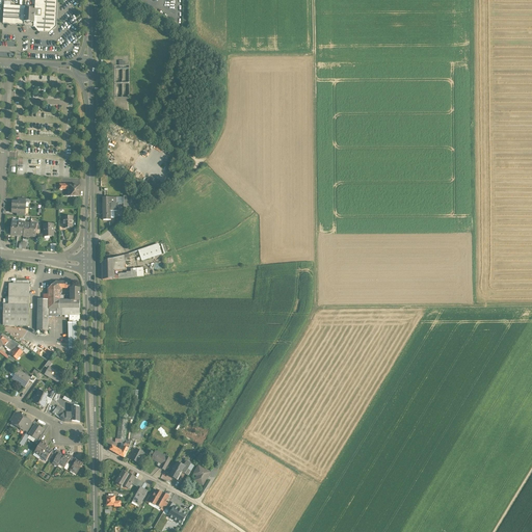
[(55,0),(35,0),(35,7),(34,26),(40,31),(49,32),(55,27),(56,1),(55,0)]
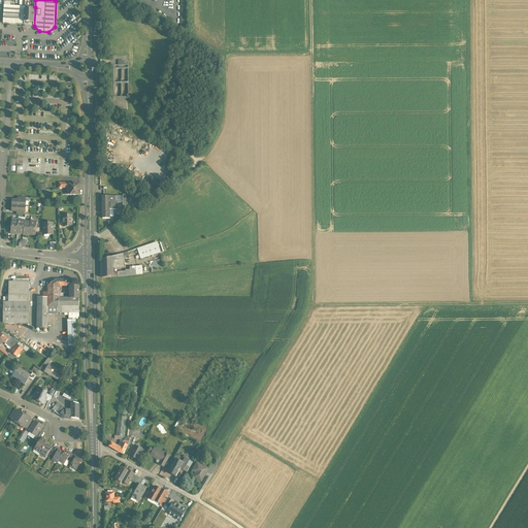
[(35,7),(10,6),(10,2),(4,2),(3,24),(34,26),(35,7)]
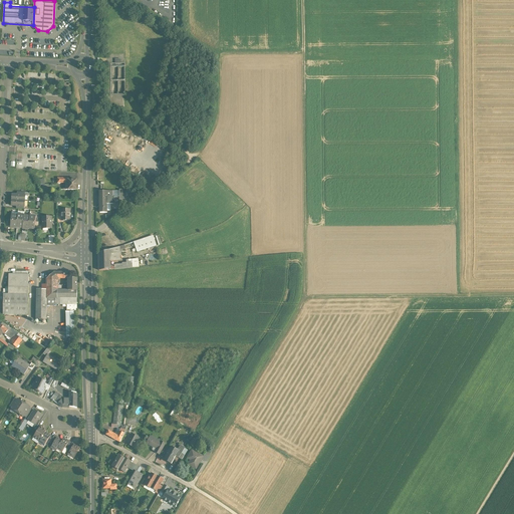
[(131,108),(125,52),(106,52),(106,91),(131,108)]
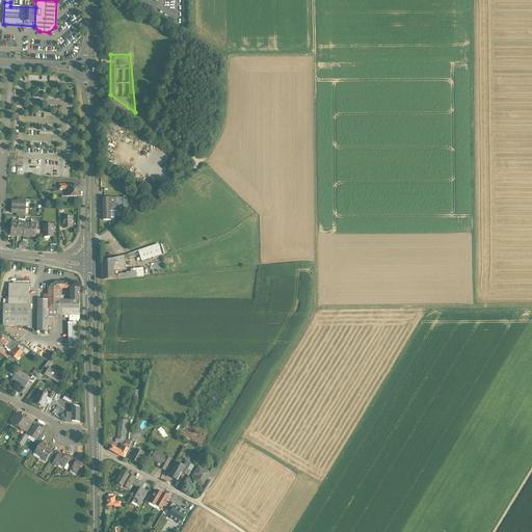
[(80,196),(79,186),(71,186),(71,189),(69,189),(69,196),(71,196),(80,196)]
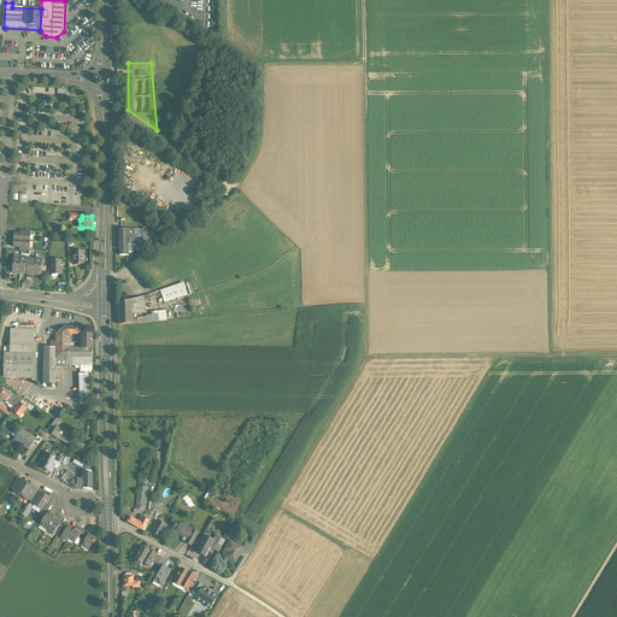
[(135,230),(119,230),(119,256),(128,256),(128,250),(128,245),(133,245),(135,245),(139,245),(139,251),(144,250),(144,240),(144,236),(135,236),(135,230)]
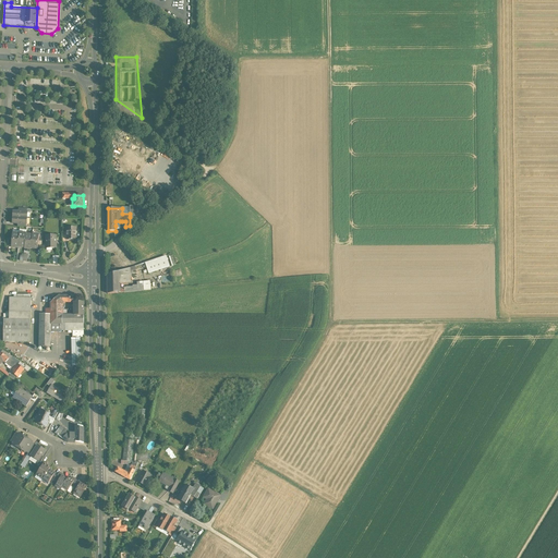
[(56,235),(46,235),(46,249),(56,249),(56,235)]
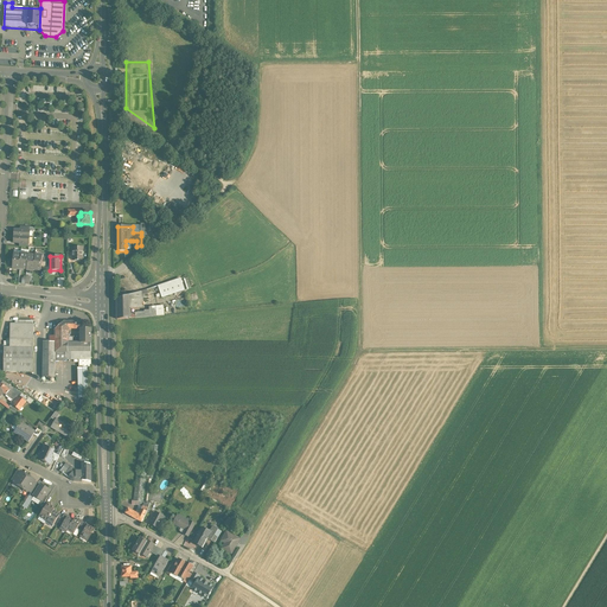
[(180,279),(157,286),(161,298),(184,291),(180,279)]
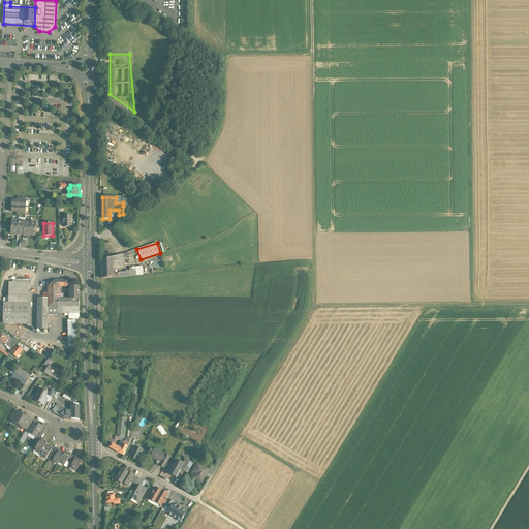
[(127,252),(112,257),(113,269),(123,268),(123,257),(128,255),(127,252)]
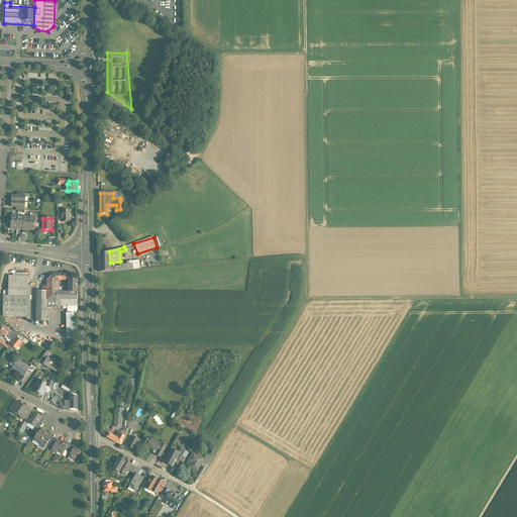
[(109,251),(99,254),(99,263),(110,263),(109,251)]
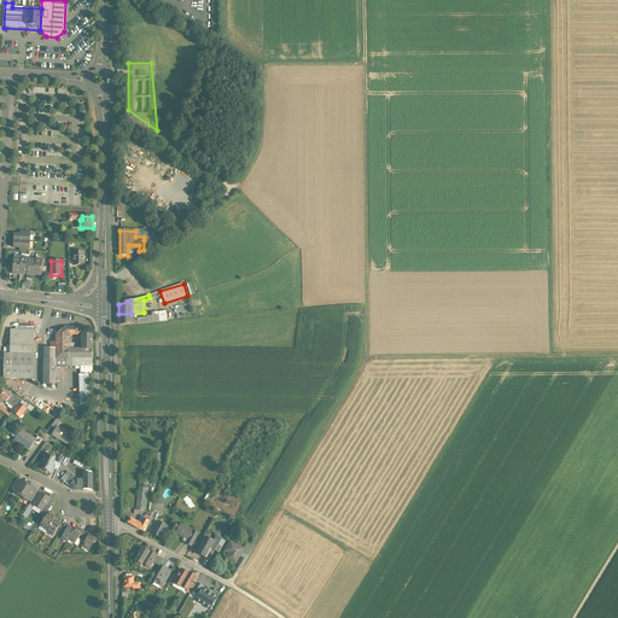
[(151,316),(146,316),(146,319),(136,320),(138,325),(167,321),(165,312),(151,313),(151,316)]
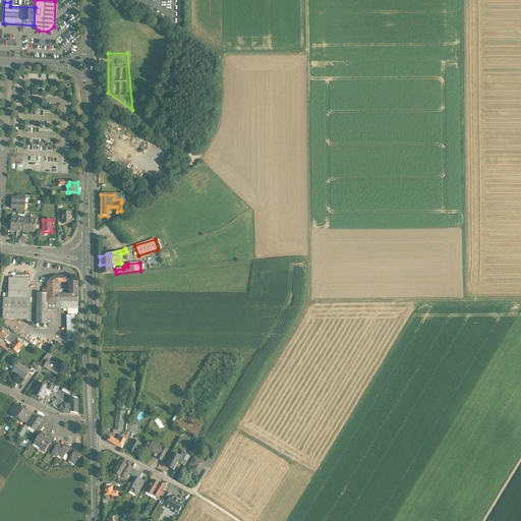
[(111,265),(100,265),(100,275),(116,274),(115,270),(111,271),(111,265)]
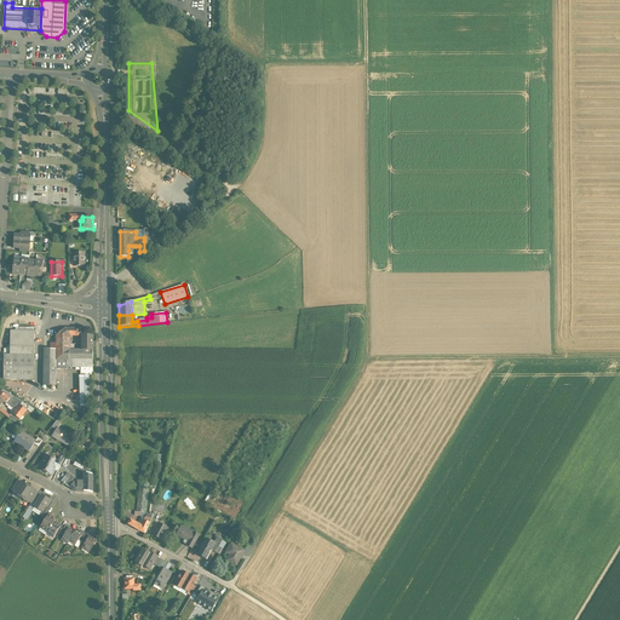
[(93,351),(82,351),(82,350),(69,350),(69,336),(76,336),(76,329),(64,329),(57,337),(56,349),(44,349),(44,385),(56,386),(57,369),(56,361),(67,360),(67,368),(93,368),(93,361),(93,351)]
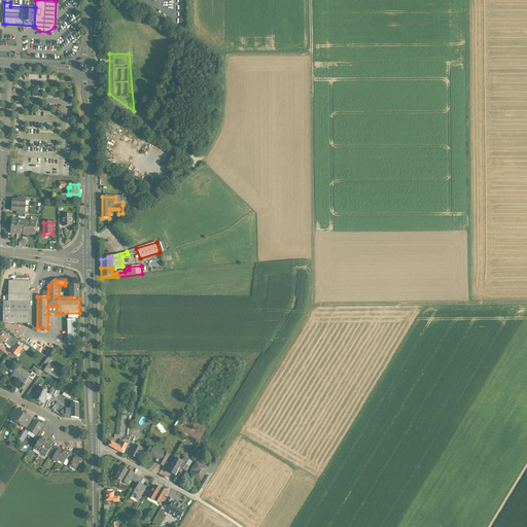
[(29,282),(8,281),(8,302),(29,303),(29,282)]
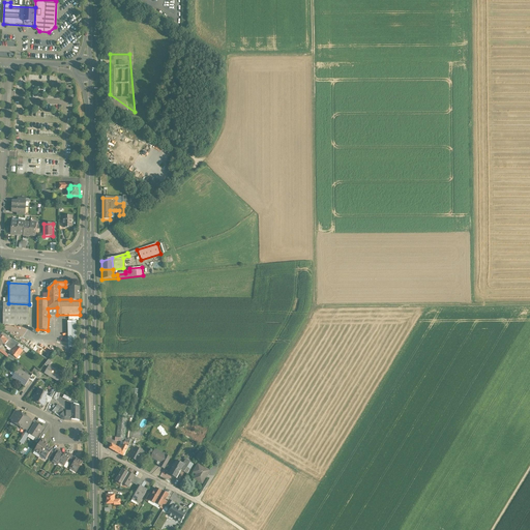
[(70,287),(70,299),(70,300),(80,300),(80,287),(70,287)]
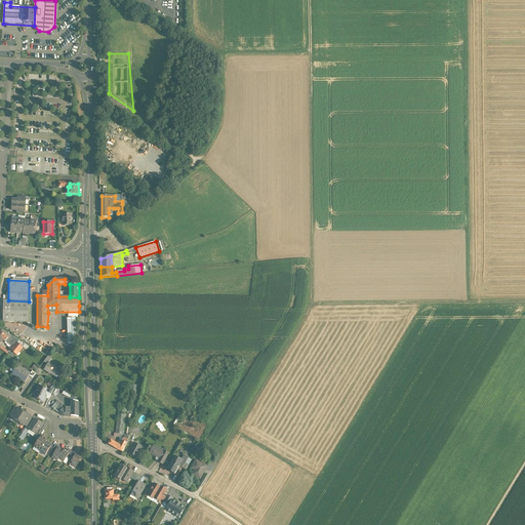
[(8,300),(3,300),(3,322),(29,322),(29,301),(8,300)]
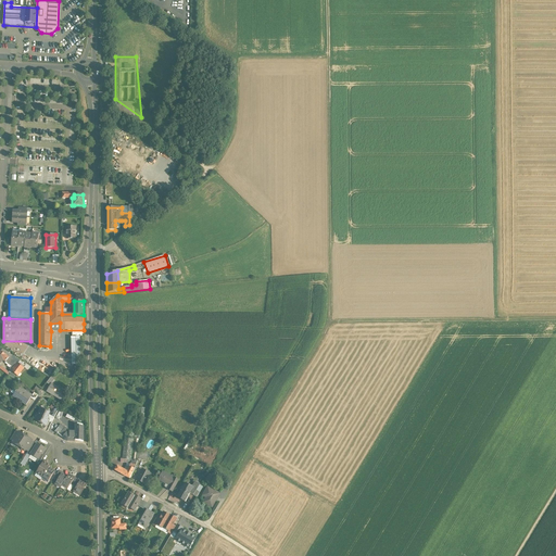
[(84,330),(72,330),(72,365),(74,365),(74,364),(80,364),(80,338),(83,338),(83,335),(84,335),(84,330)]
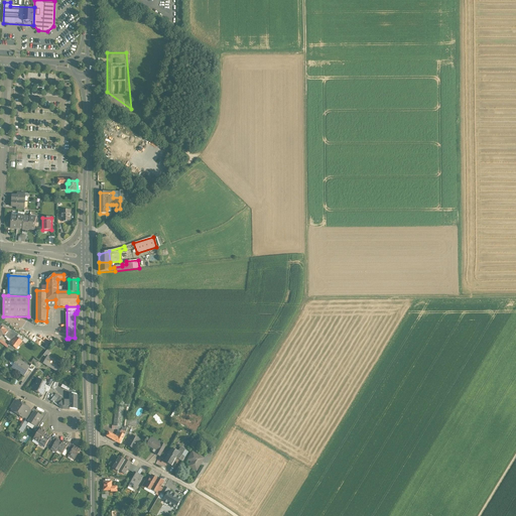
[(8,332),(1,327),(0,327),(0,336),(2,334),(5,336),(8,332)]
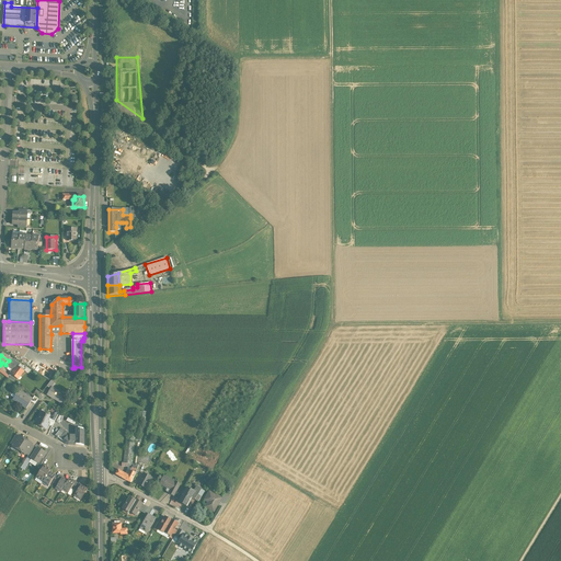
[(15,365),(9,361),(6,365),(14,371),(19,367),(15,365)]
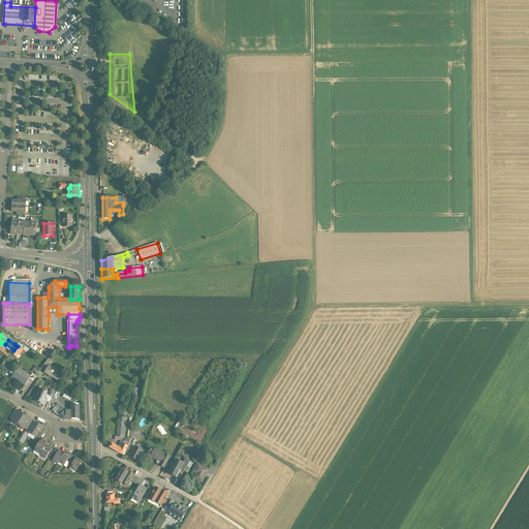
[(23,350),(18,345),(13,350),(11,353),(17,358),(23,350)]
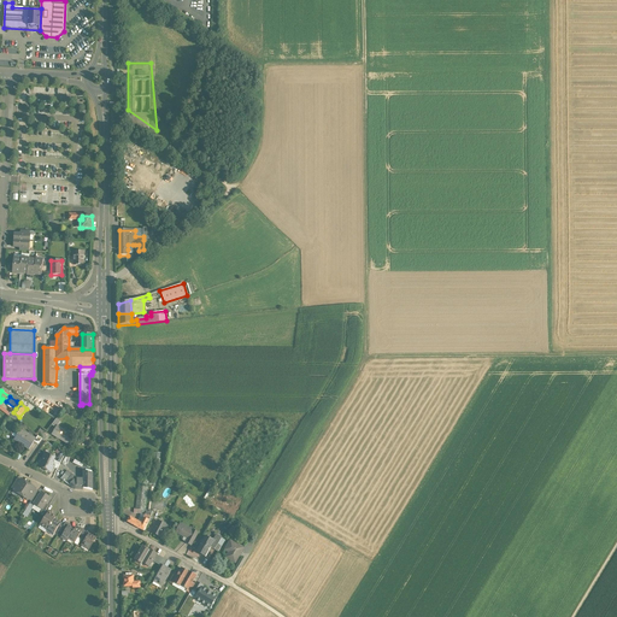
[(11,416),(1,407),(0,407),(0,410),(10,417),(11,416)]
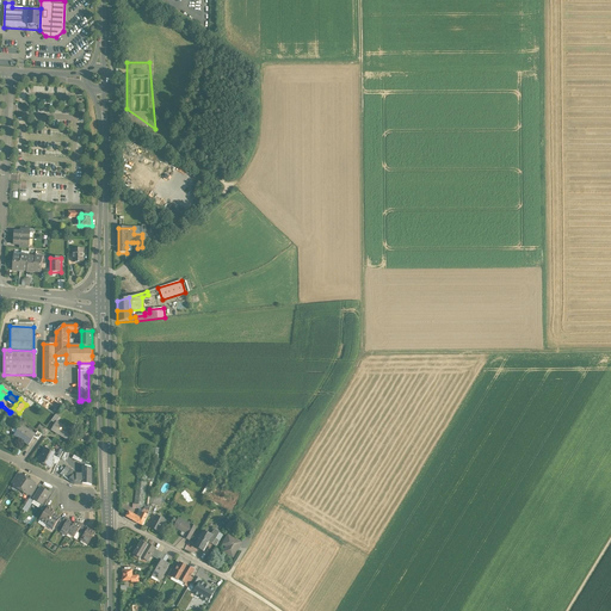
[(56,423),(55,424),(51,431),(67,439),(72,431),(56,423)]
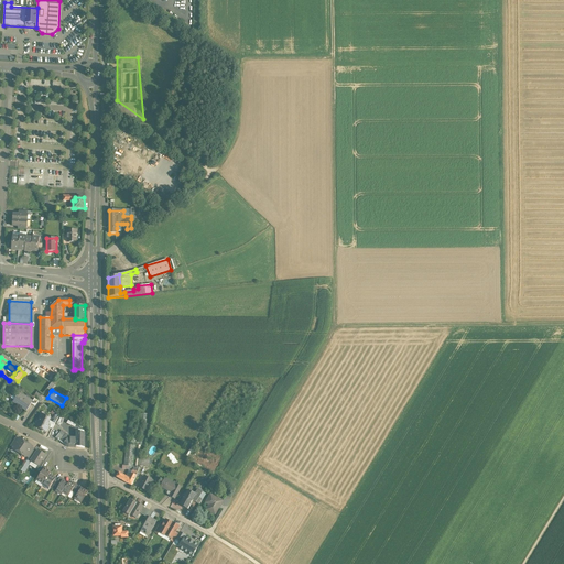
[(33,401),(19,392),(12,402),(26,411),(31,404),(33,402),(33,401)]
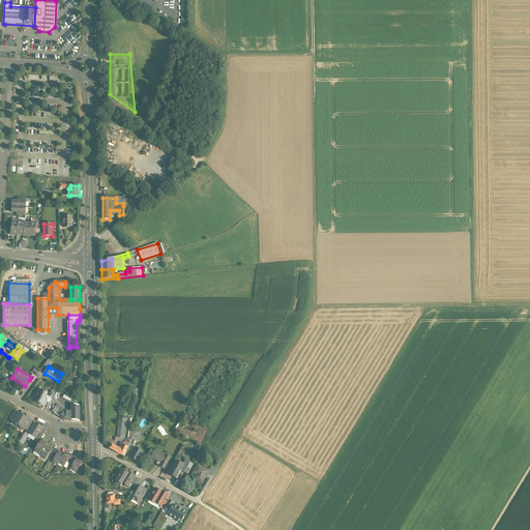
[(130,388),(121,387),(116,438),(120,438),(125,439),(130,388)]
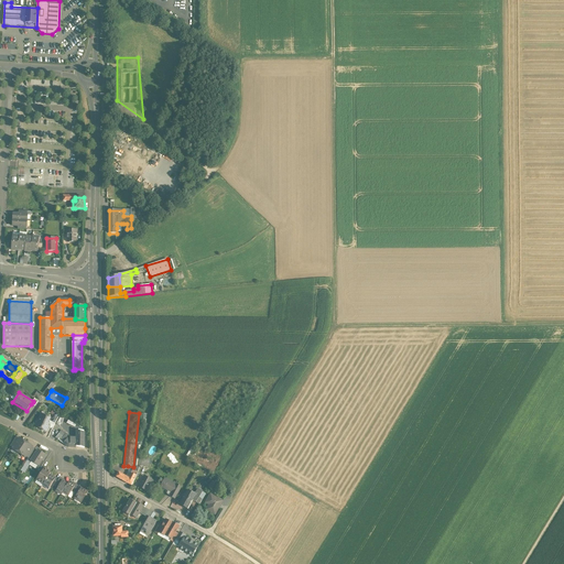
[(140,413),(137,446),(140,446),(144,446),(148,414),(140,413)]
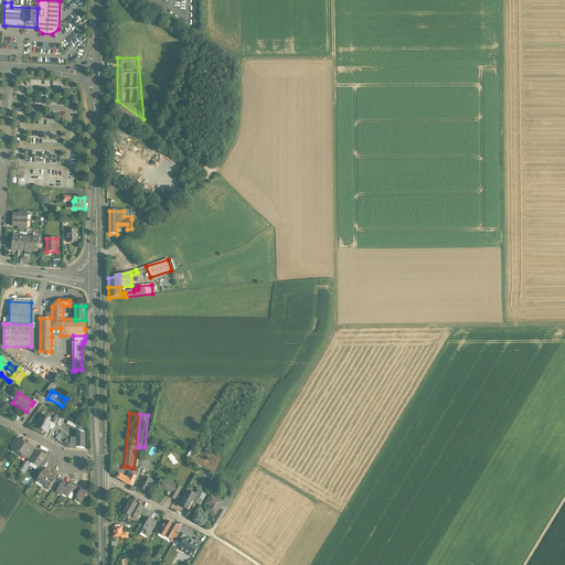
[(51,419),(41,415),(35,426),(48,432),(50,428),(46,427),(51,419)]
